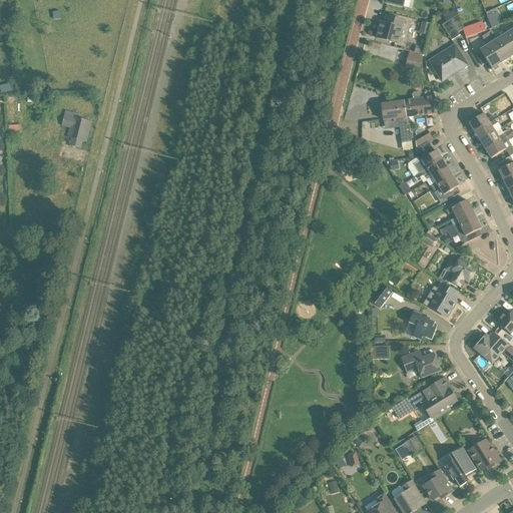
[(385,23),(381,22),(377,38),(398,44),(404,21),(387,16),(385,23)]
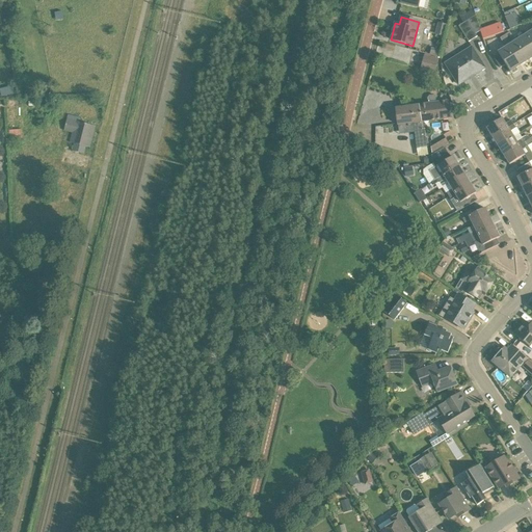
[(475,17),(458,27),(469,43),(477,36),(475,33),(480,31),(479,30),(475,17)]
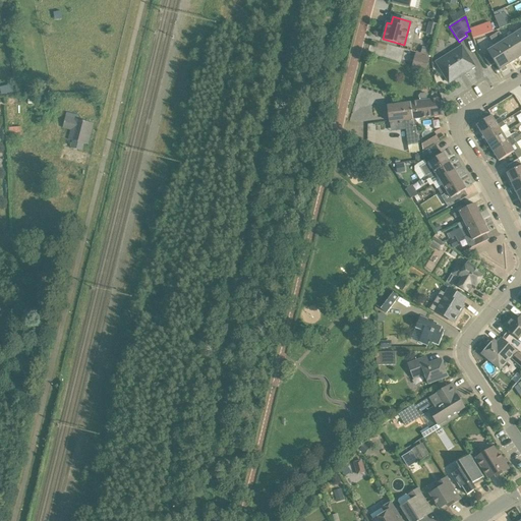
[(508,20),(498,25),(500,30),(510,24),(508,20)]
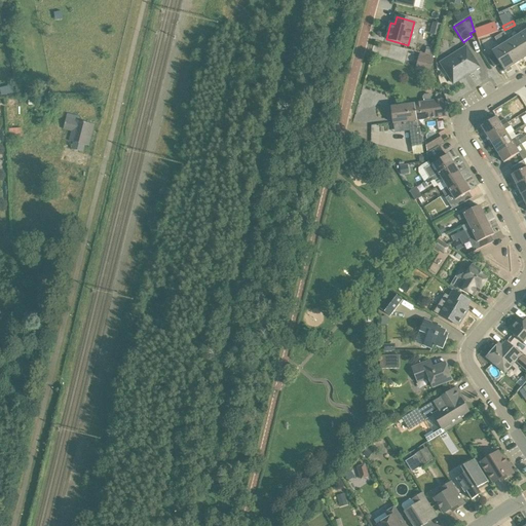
[(438,36),(441,25),(433,22),(429,34),(438,36)]
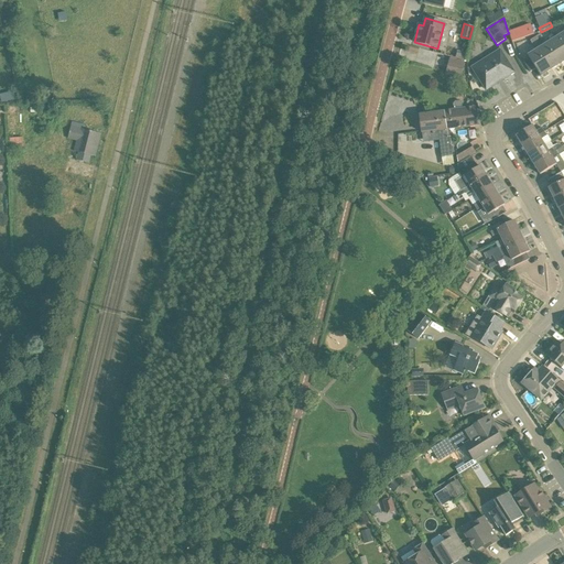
[(533,34),(530,24),(508,32),(509,33),(512,42),(533,34)]
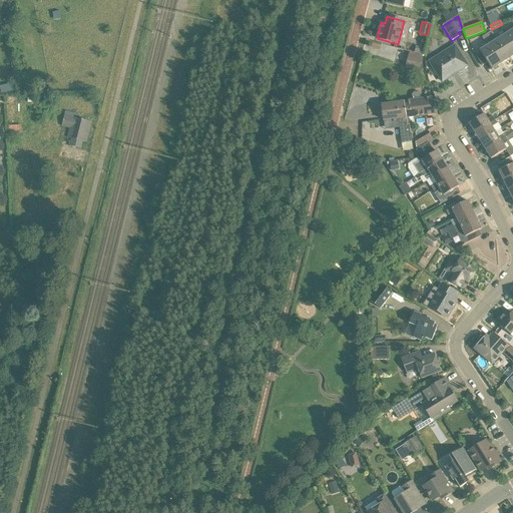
[(512,49),(512,29),(504,35),(512,49)]
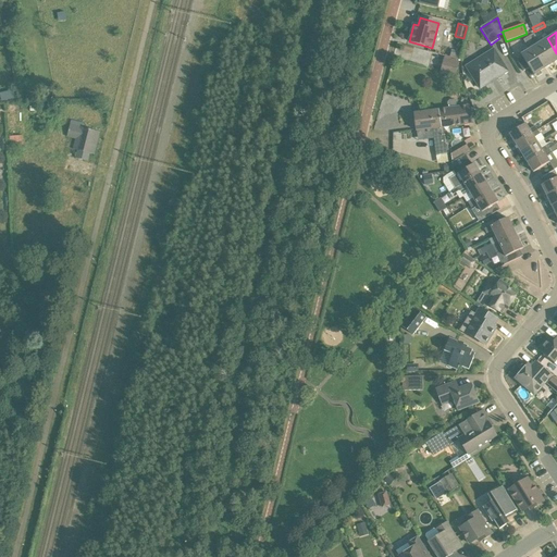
[(534,34),(529,37),(523,40),(527,46),(537,39),(534,34)]
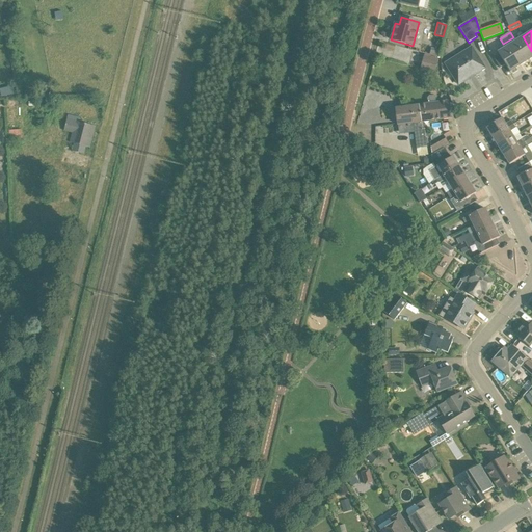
[(531,51),(523,36),(510,45),(498,52),(500,55),(495,58),(501,69),(506,64),(510,72),(531,58),(531,51)]
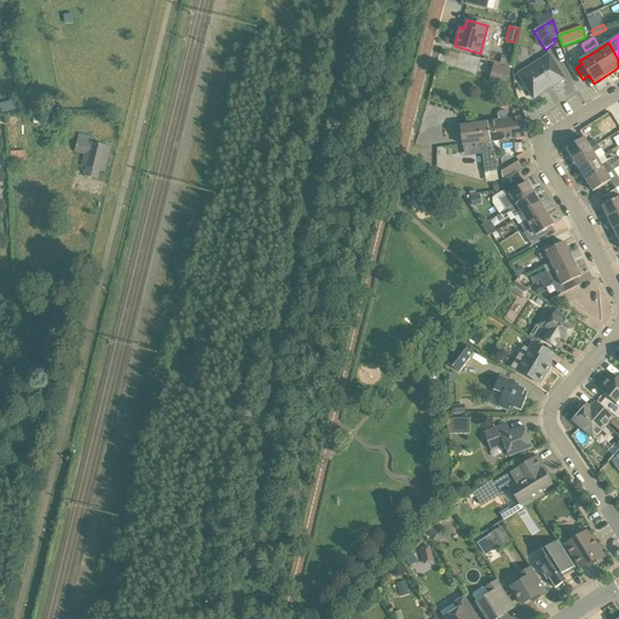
[(519,74),(534,98),(565,80),(550,56),(519,74)]
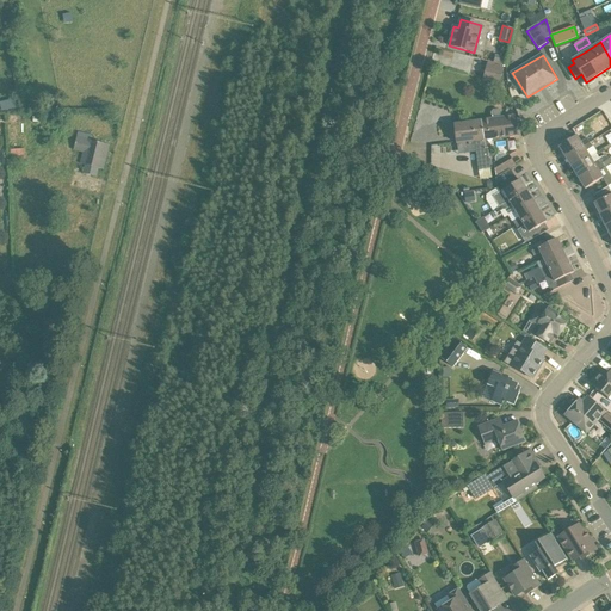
[(499,85),(504,69),(487,65),(482,80),(499,85)]
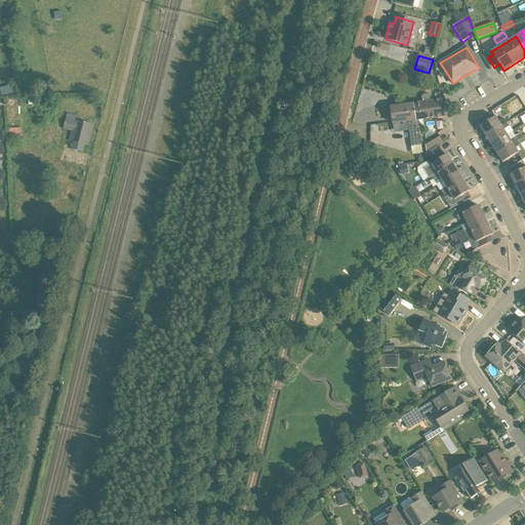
[(12,85),(0,88),(0,89),(1,96),(13,93),(12,85)]
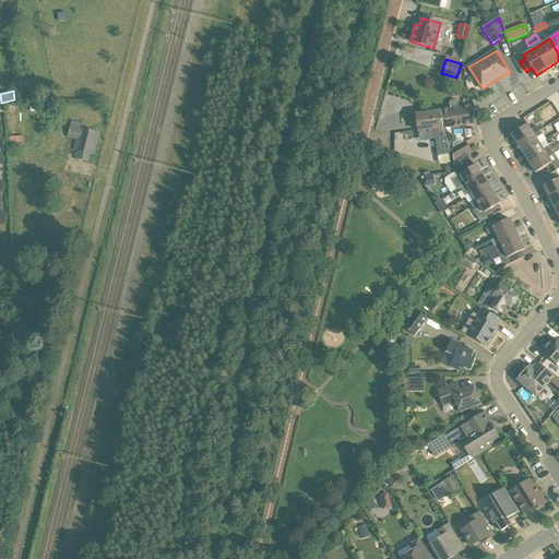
[(558,115),(551,104),(546,107),(554,119),(558,115)]
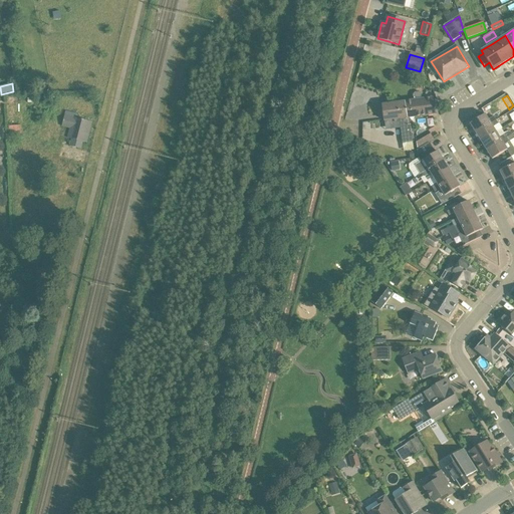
[(434,98),(405,102),(408,117),(437,113),(434,98)]
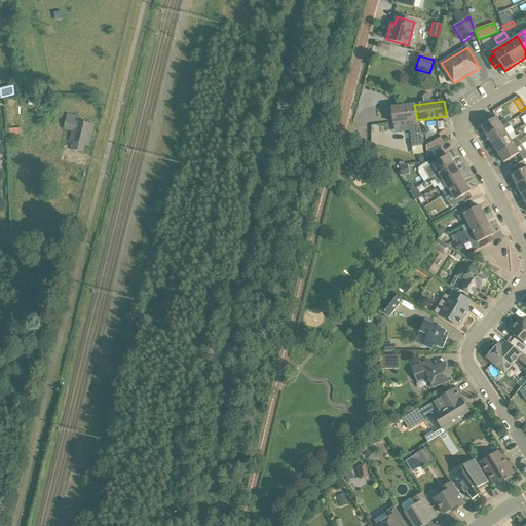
[(387,108),(389,123),(389,125),(399,124),(400,132),(409,130),(411,147),(422,145),(421,137),(420,137),(419,128),(417,128),(416,120),(417,120),(414,105),(387,108)]
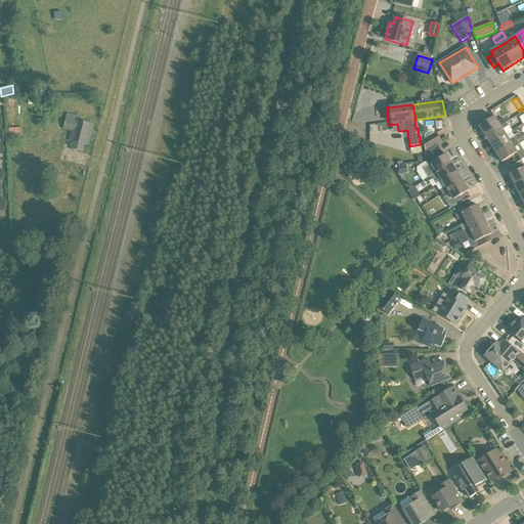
[(494,117),(488,121),(479,126),(485,135),(506,123),(504,119),(498,122),(494,117)]
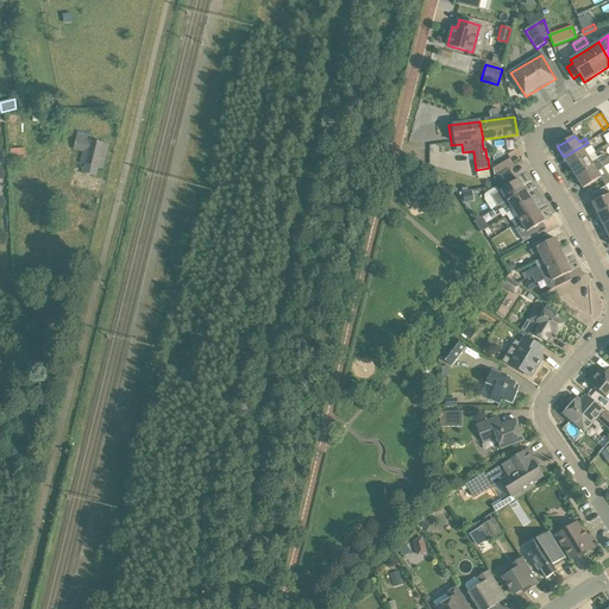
[(90,140),(76,137),(75,143),(73,150),(82,152),(80,164),(85,165),(82,173),(95,176),(96,168),(102,170),(108,145),(90,140)]
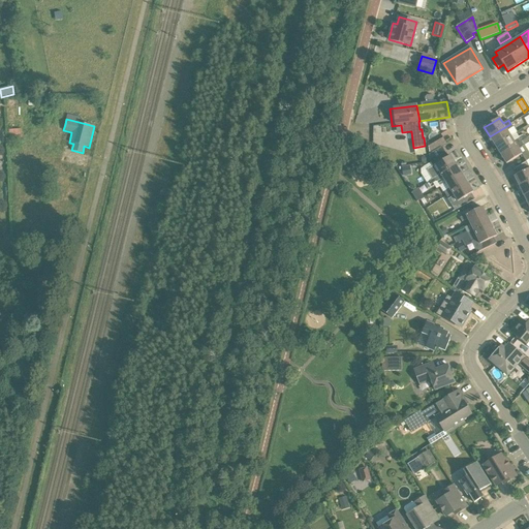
[(490,136),(495,146),(511,136),(508,131),(514,127),(510,124),(490,136)]
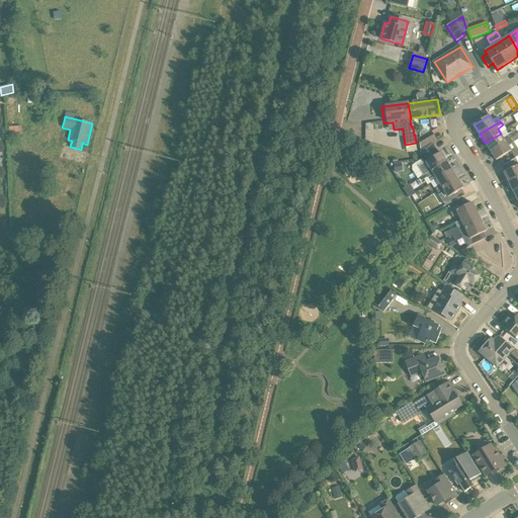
[(20,136),(19,126),(8,126),(8,136),(20,136)]
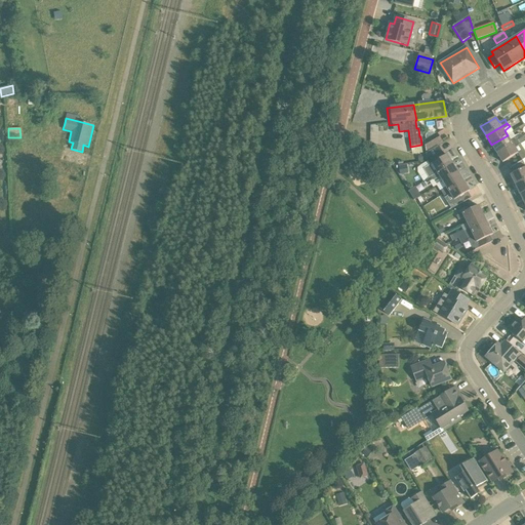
[(442,142),(437,133),(423,142),(423,146),(426,152),(442,142)]
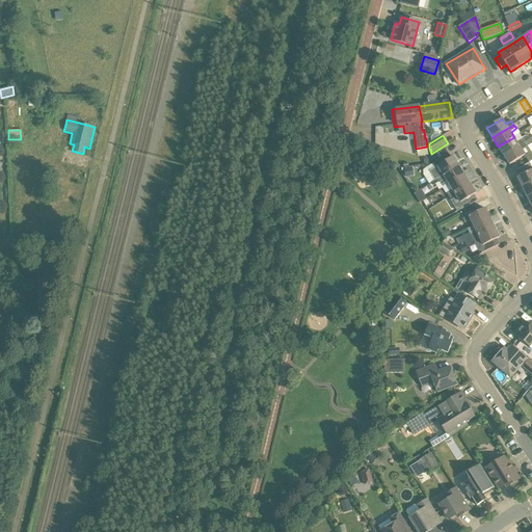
[(498,147),(504,156),(525,142),(523,138),(517,141),(514,137),(498,147)]
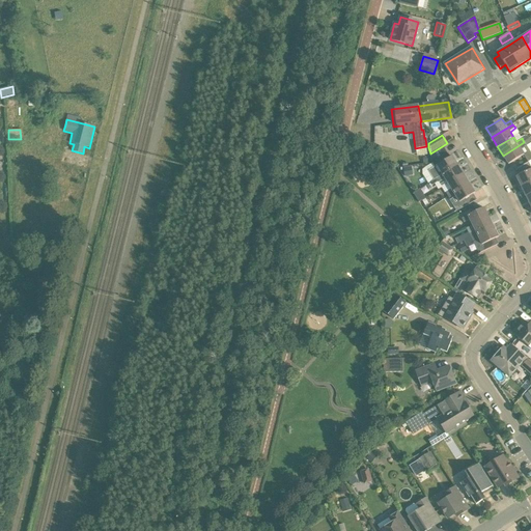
[(530,160),(530,152),(527,146),(524,142),(503,156),(508,165),(524,156),(528,163),(530,162),(530,160)]
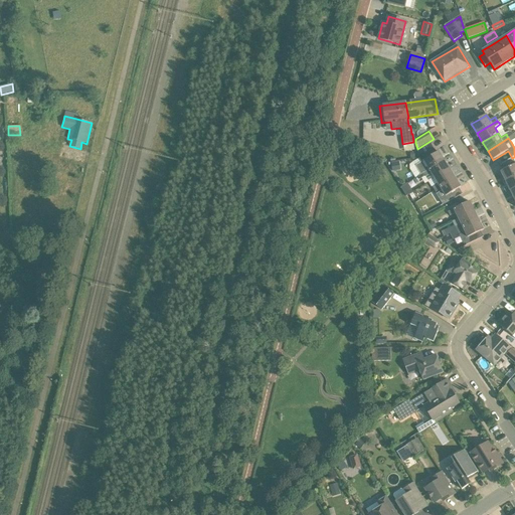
[(420,176),(424,173),(445,161),(439,151),(437,153),(430,143),(417,151),(418,158),(420,162),(414,166),(420,176)]
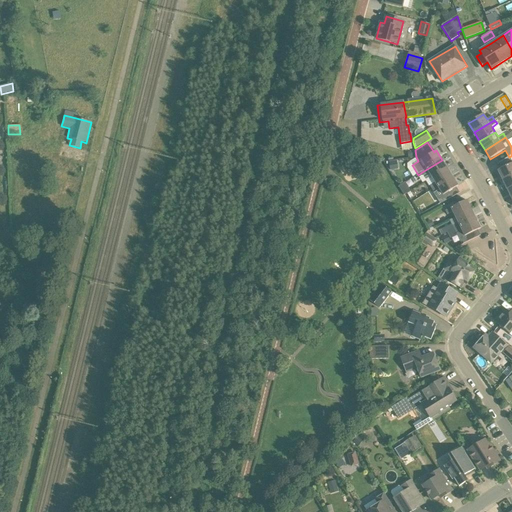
[(511,158),(511,156),(509,157),(499,162),(502,168),(498,170),(502,180),(511,175),(511,158)]
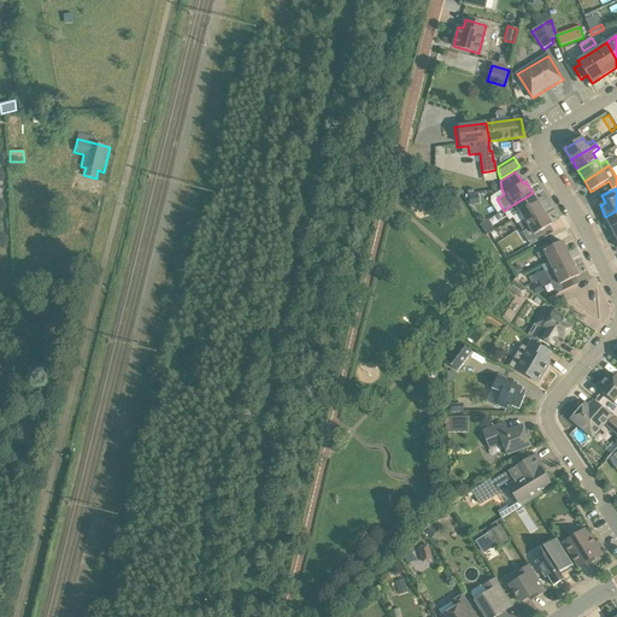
[(539,203),(533,193),(509,207),(511,212),(517,209),(521,213),(539,203)]
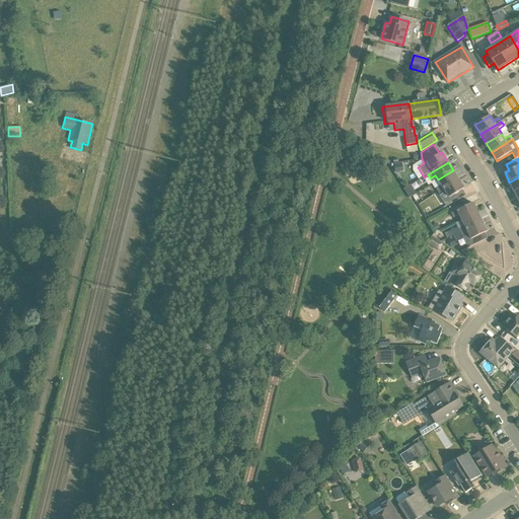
[(400,163),(393,164),(395,173),(402,172),(400,163)]
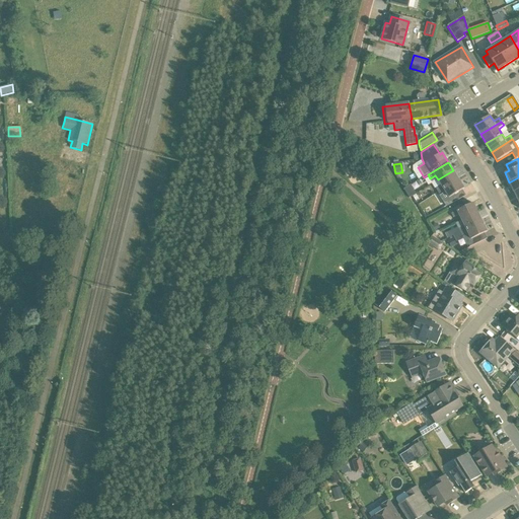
[(459,179),(453,170),(438,179),(441,184),(436,188),(438,192),(459,179)]
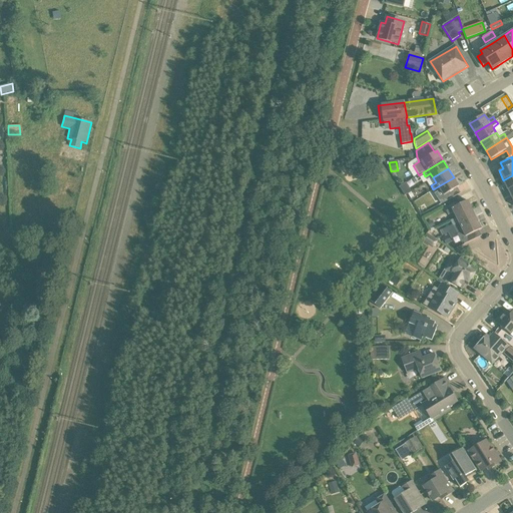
[(512,175),(503,180),(508,189),(512,186),(512,175)]
